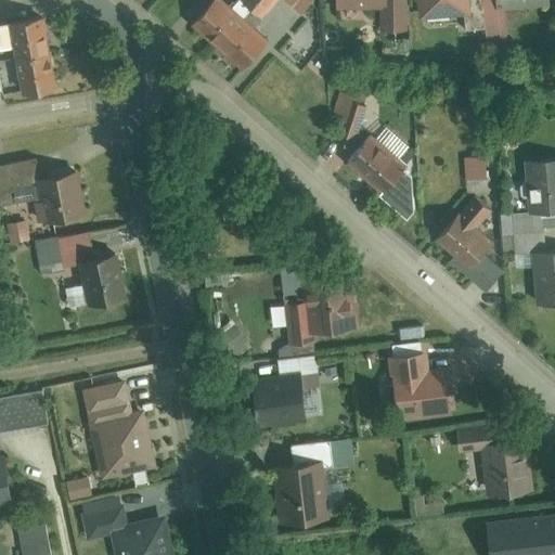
[(226,0),(219,0),(197,24),(246,68),(271,42),(226,0)]
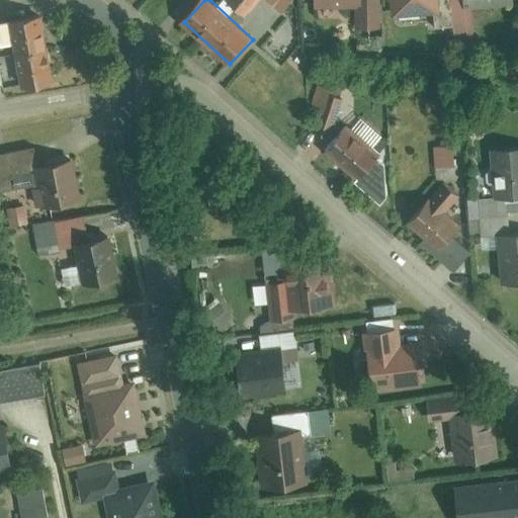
[(227,0),(226,1),(242,14),(254,0),(227,0)]
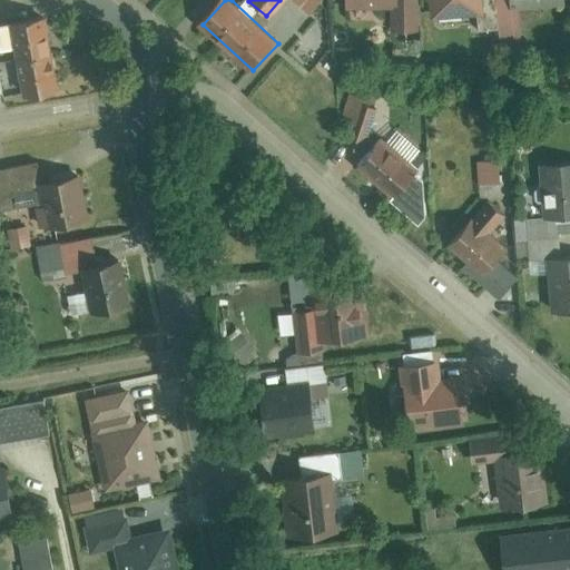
[(347,0),(349,2),(385,1),(386,33),(419,32),(418,0),(347,0)]
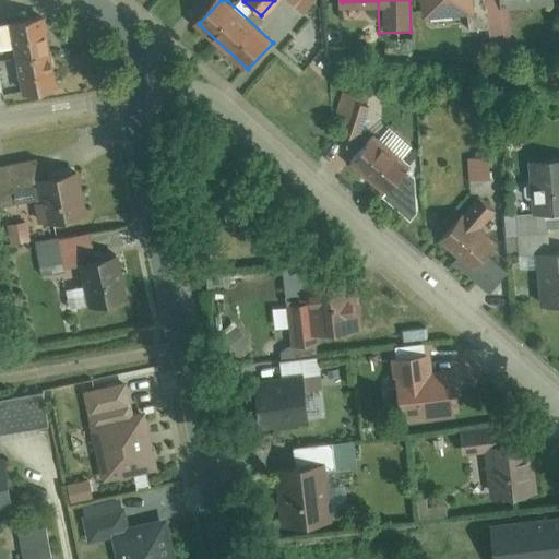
[(467,0),(423,0),(424,18),(470,15),(467,0)]
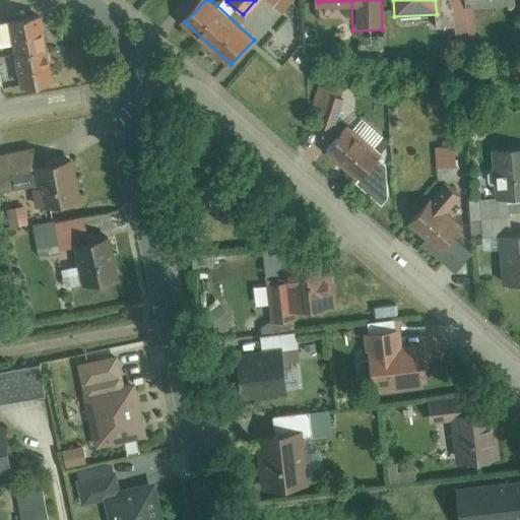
[(519,0),(452,0),(457,52),(481,49),(477,9),(519,4),(519,0)]
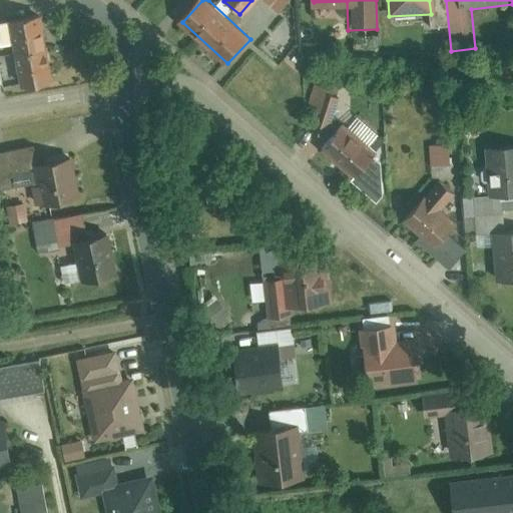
[(14,54),(47,48),(42,19),(0,26),(0,40),(1,48),(13,46),(14,54)]
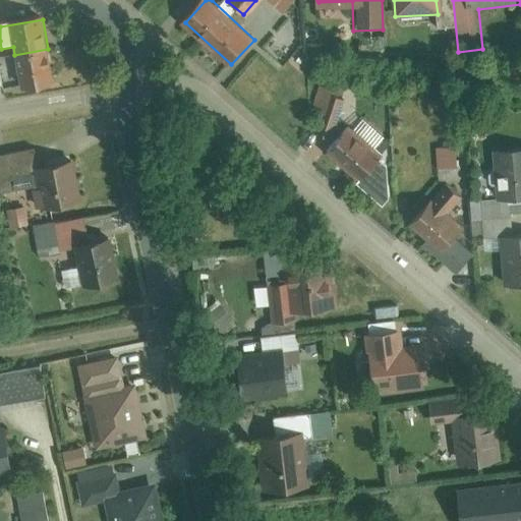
[(48,49),(14,55),(20,92),(54,85),(48,49)]
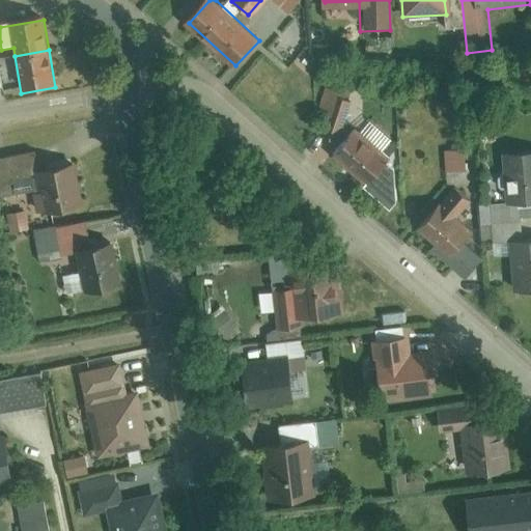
[(353,99),(325,87),(315,111),(327,116),(320,132),(336,138),(353,99)]
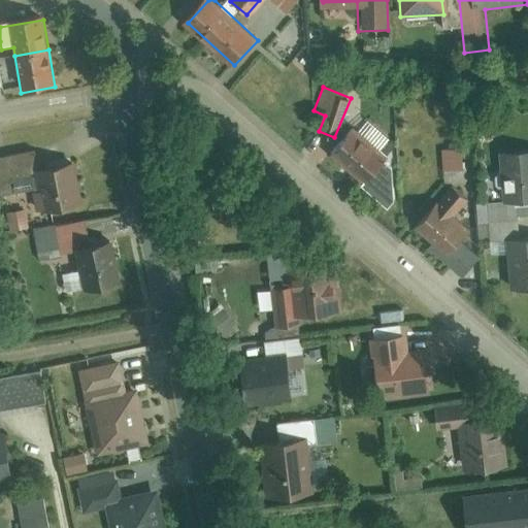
[(350,128),(329,154),(360,185),(385,207),(393,201),(389,167),(383,161),(385,157),(350,128)]
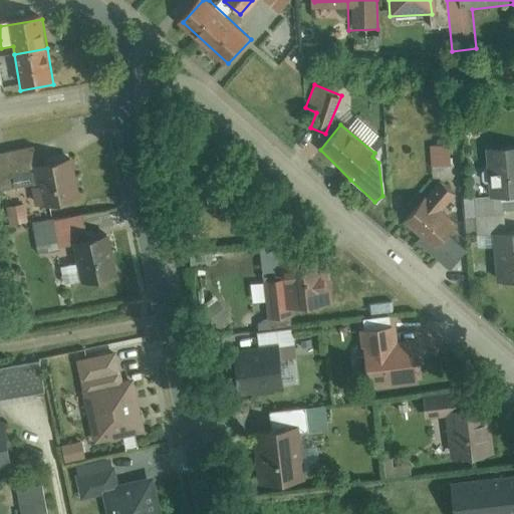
[(45,209),(37,164),(34,148),(0,154),(0,199),(5,198),(9,219),(28,215),(25,202),(35,200),(37,210),(45,209)]
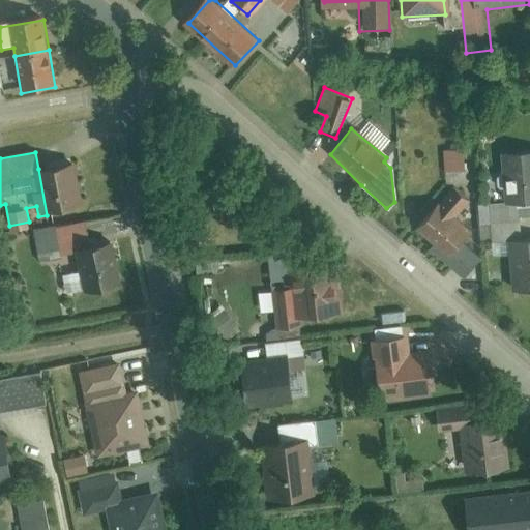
[(529,153),(506,155),(511,205),(529,203),(529,153)]
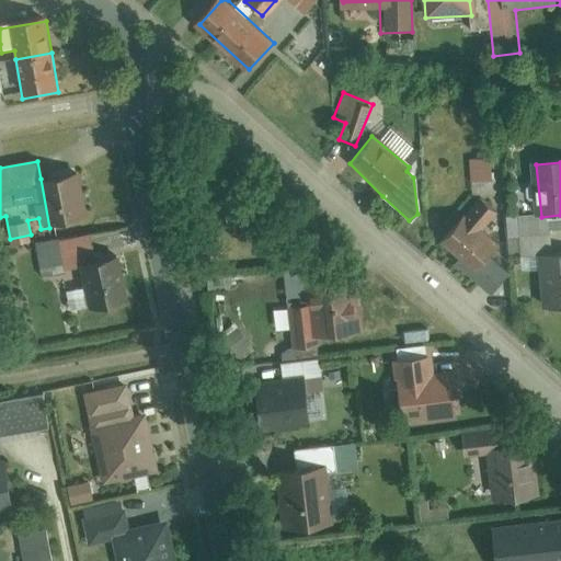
[(89,219),(80,172),(41,179),(49,228),(68,224),(89,219)]
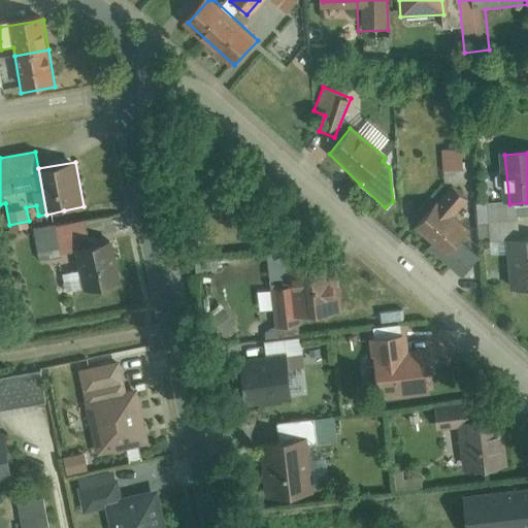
[(467,199),(450,184),(413,226),(431,242),(428,246),(460,274),(476,256),(457,238),(468,226),(454,215),(467,199)]
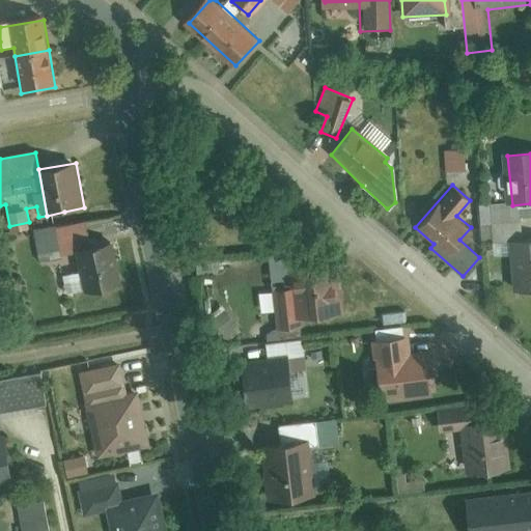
[(60,229),(34,234),(39,262),(66,257),(60,229)]
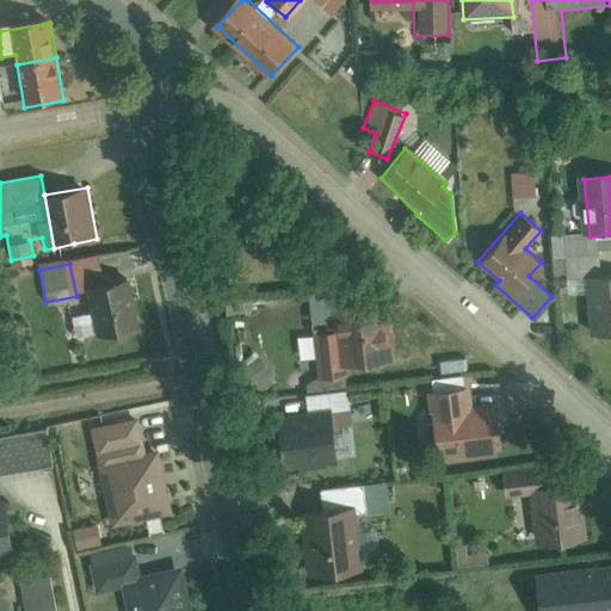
[(610,279),(584,282),(588,333),(610,331),(610,279)]
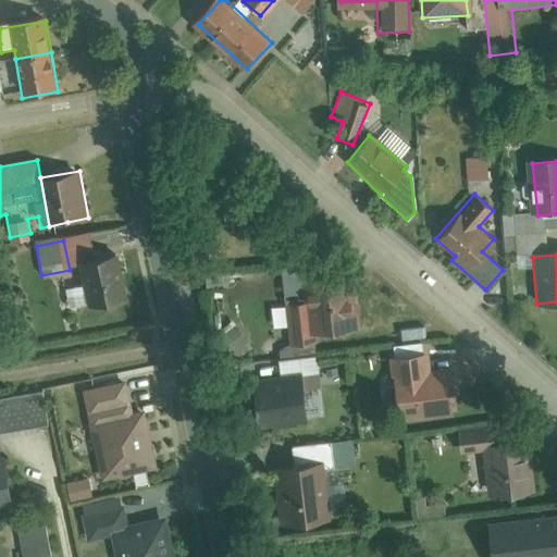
[(118,259),(82,267),(90,307),(126,299),(118,259)]
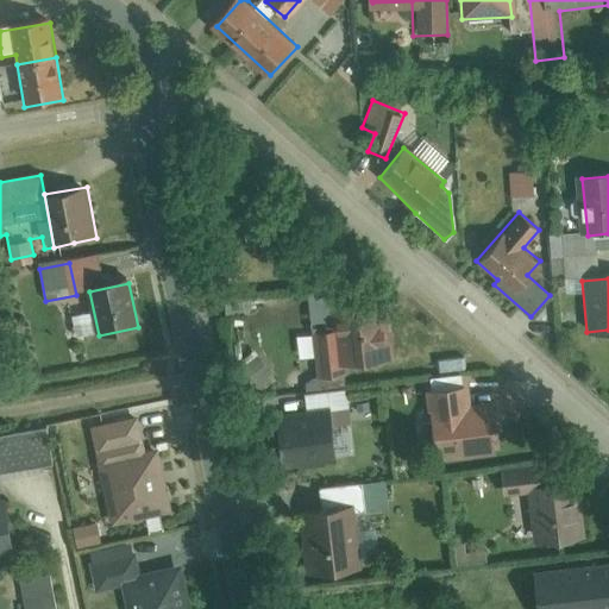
[(337,309),(339,331),(312,333),(316,382),(349,378),(347,364),(394,360),(388,305),(337,309)]
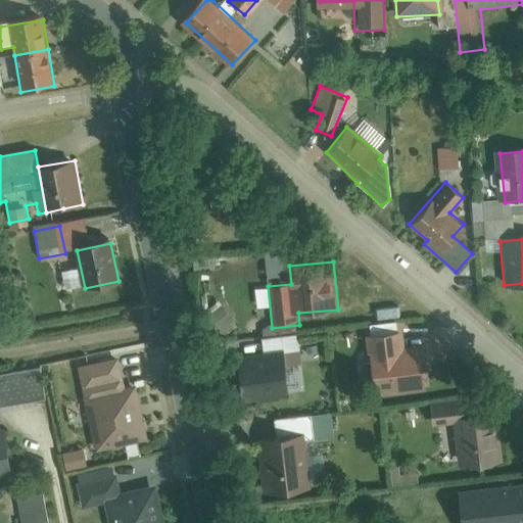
[(262,359),(237,360),(240,407),(298,402),(295,368),(304,368),(302,332),(259,335),(262,359)]
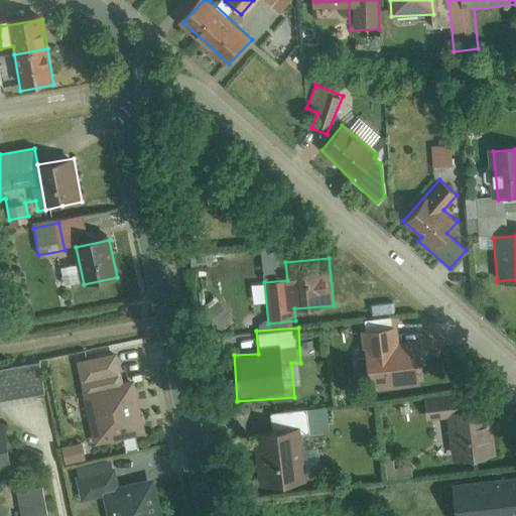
[(400,333),(363,336),(368,388),(420,384),(417,348),(402,350),(400,333)]
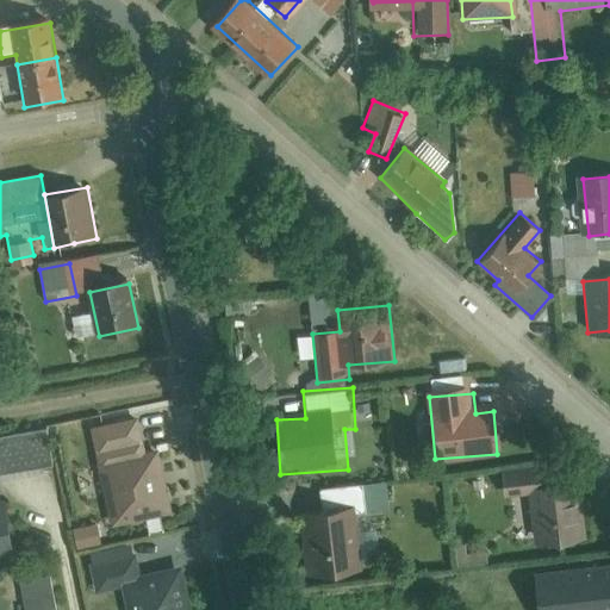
[(141,417),(92,428),(111,523),(173,510),(160,448),(148,450),(141,417)]
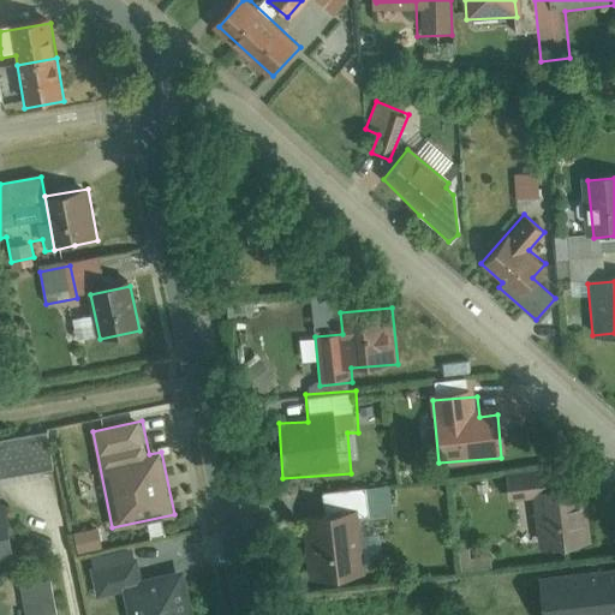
[(0,559),(18,557),(11,511),(0,512),(0,471),(51,464),(46,436),(0,443),(0,559)]
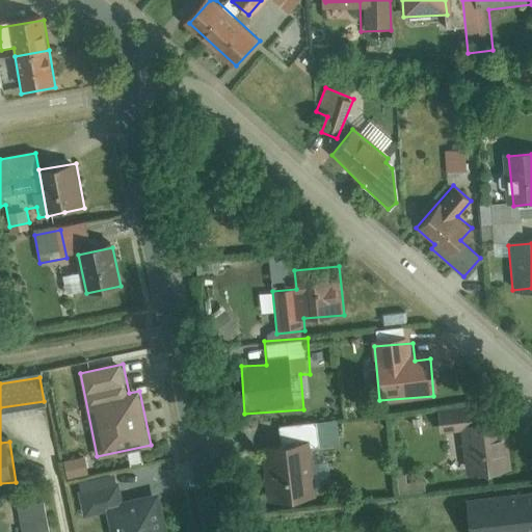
[(485,408),(437,413),(440,435),(464,433),(468,474),(513,471),(509,422),(487,424),(485,408)]
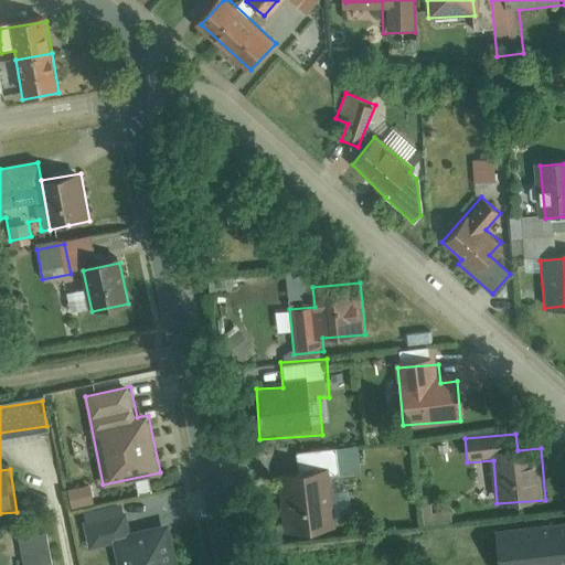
[(327,471),(279,479),(287,536),(336,529),(327,471)]
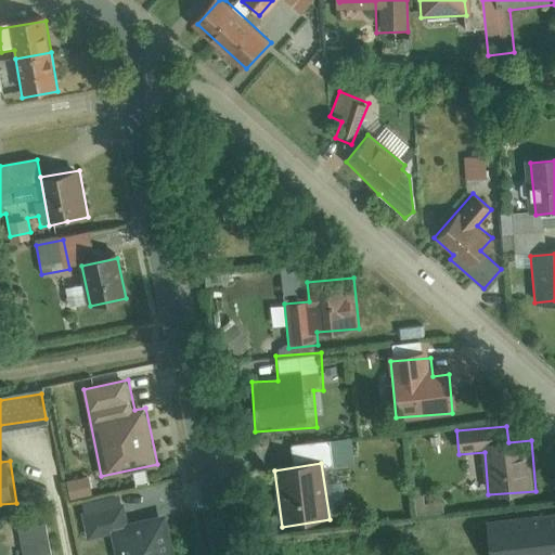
[(78,506),(85,538),(117,531),(121,554),(176,554),(167,513),(130,520),(125,497),(78,506)]
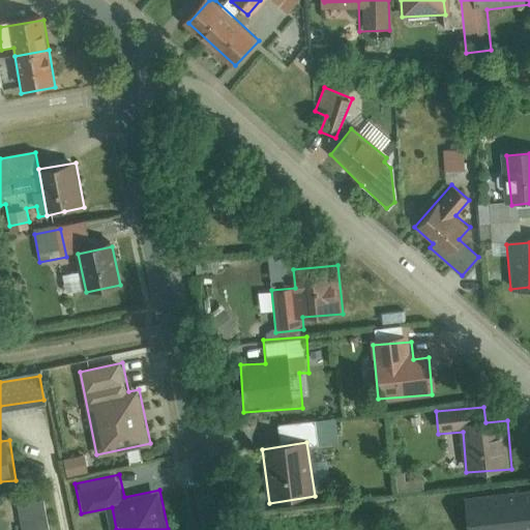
[(529,529),(529,488),(463,496),(466,529),(529,529)]
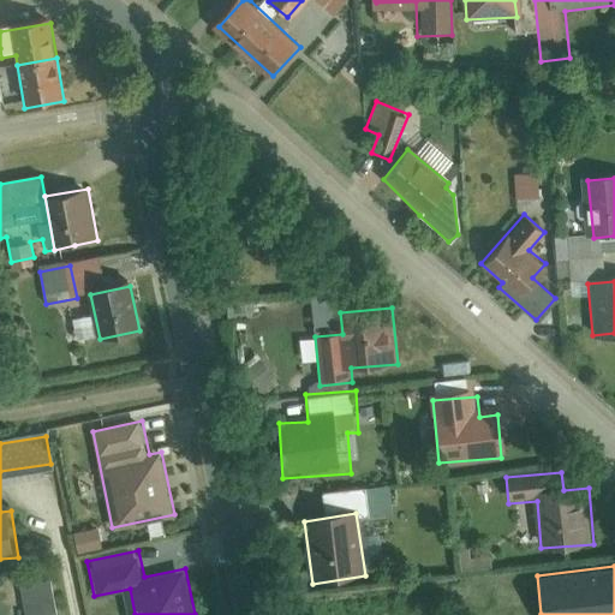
[(29,614),(55,614),(51,583),(24,587),(29,614)]
